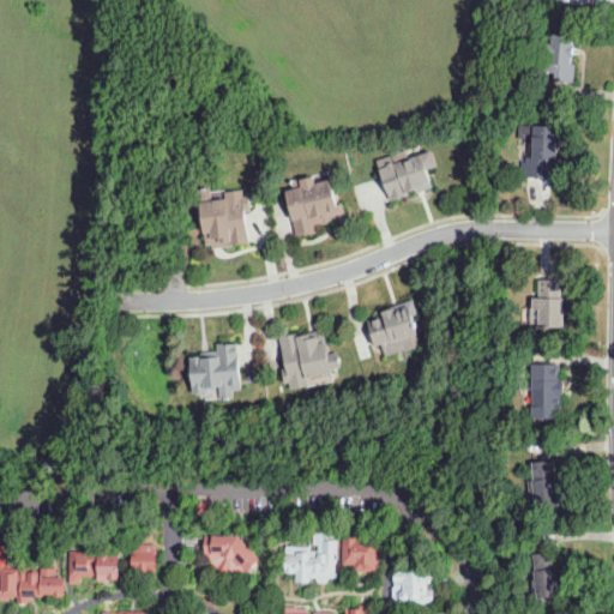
[(575,83),(554,80),(555,71),(542,70),(542,65),(535,65),(536,55),(541,55),(542,44),(552,46),(553,34),(575,36),(573,44),(576,44),(573,59),(572,58),(572,64),(577,65),(575,83)]
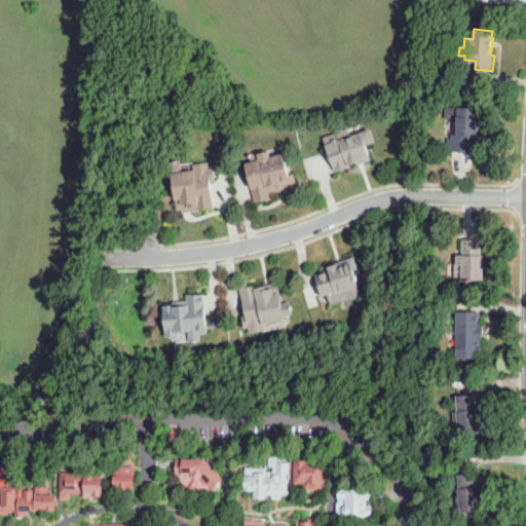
[(477,153),(452,152),(452,151),(447,151),(447,139),(451,139),(452,135),(453,135),(454,118),(444,117),(444,107),(480,108),(480,118),(482,118),(482,128),(480,128),(479,138),(477,138),(477,153)]
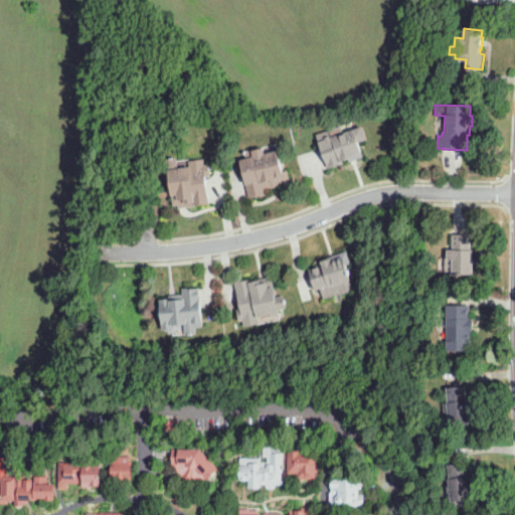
[(318,134),(330,168),(365,156),(360,143),(369,139),(365,127),(346,133),(343,125),(318,134)]
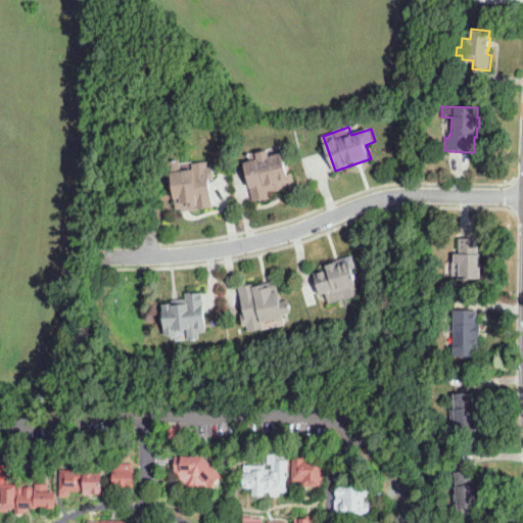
[(288,175),(292,174),(295,184),(282,187),(283,190),(277,192),(276,189),(268,191),(270,197),(263,199),(262,198),(255,199),(246,162),(259,159),(258,152),(268,150),(270,156),(282,153),(288,175)]
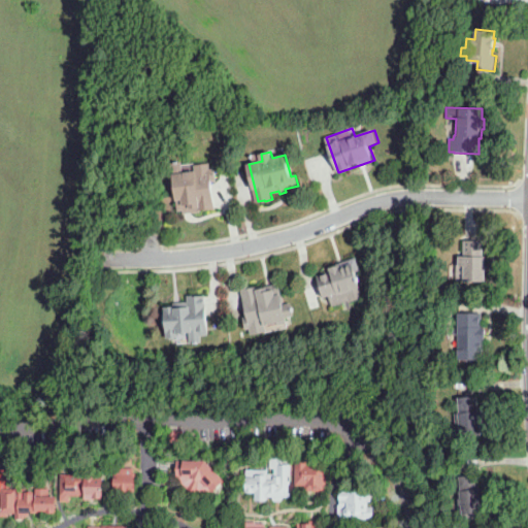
[(177,197),(172,161),(175,161),(175,159),(178,159),(178,160),(180,160),(183,171),(196,170),(196,163),(208,162),(209,168),(215,167),(216,177),(210,178),(215,207),(206,208),(206,207),(200,208),(200,209),(185,211),(185,207),(179,208),(178,197),(177,197)]
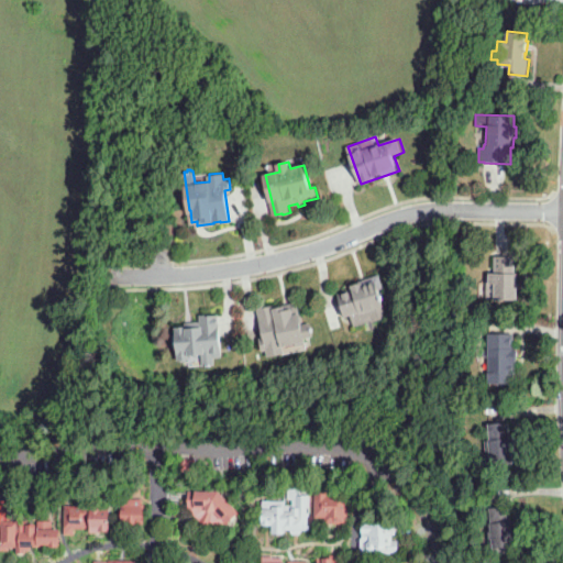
[(518,302),(495,302),(495,299),(485,299),(486,283),(489,283),(489,274),(495,274),(495,256),(517,256),(517,273),(519,273),(518,302)]
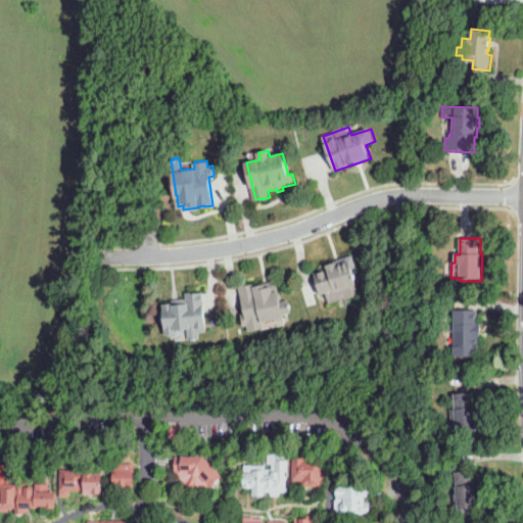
[(350,259),(362,294),(349,298),(349,296),(330,302),(327,293),(324,294),(317,272),(330,267),(329,265),(338,262),(338,264),(350,259)]
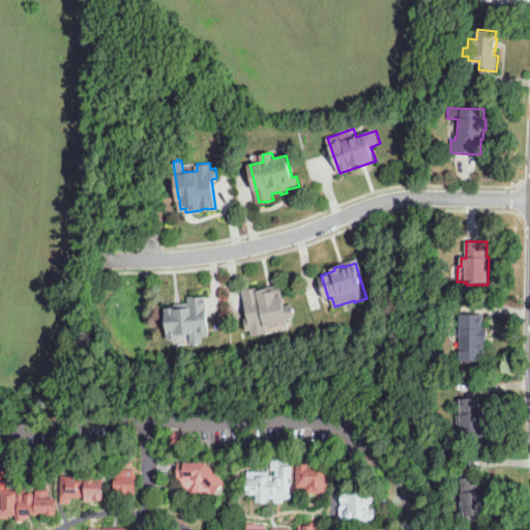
[(285,317),(286,323),(278,324),(277,322),(264,325),(265,331),(253,334),(251,328),(247,329),(245,320),(249,319),(243,291),(260,288),(261,290),(267,289),(268,293),(276,291),(278,297),(285,295),(287,306),(291,305),(291,308),(293,308),(293,312),(292,313),(293,316),(285,317)]
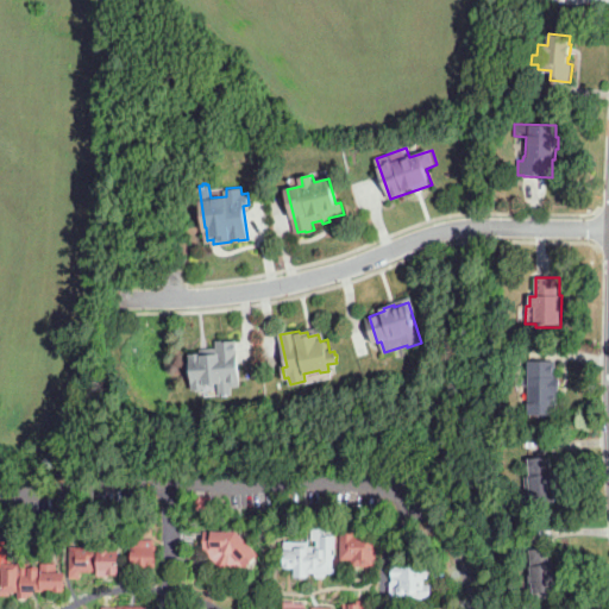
[(232,385),(233,394),(230,395),(230,396),(226,396),(226,395),(223,395),(221,382),(207,383),(207,388),(195,389),(194,374),(192,375),(190,364),(194,364),(193,356),(205,355),(203,351),(220,350),(220,343),(238,341),(242,385),(232,385)]
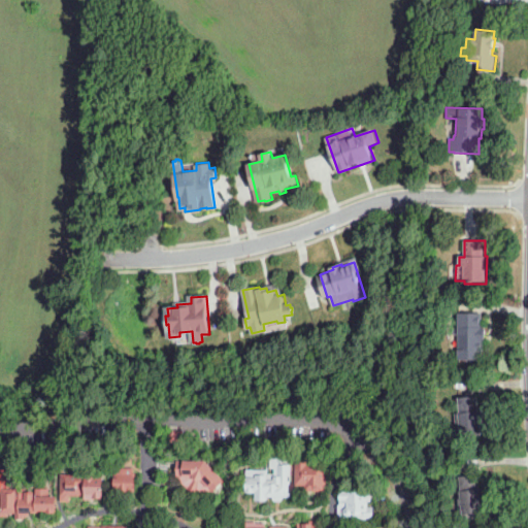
[(458,361),(458,359),(458,335),(456,335),(453,333),(453,329),(456,327),(458,327),(458,314),(482,314),(482,327),(485,327),(484,342),(483,342),(483,350),(482,351),(482,360),(458,361)]
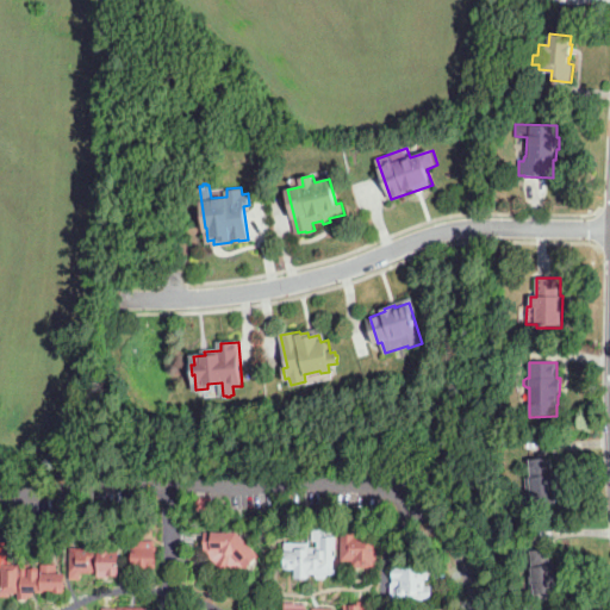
[(531,505),(530,491),(527,491),(526,478),(530,478),(529,460),(548,458),(551,458),(553,477),(558,475),(560,503),(531,505)]
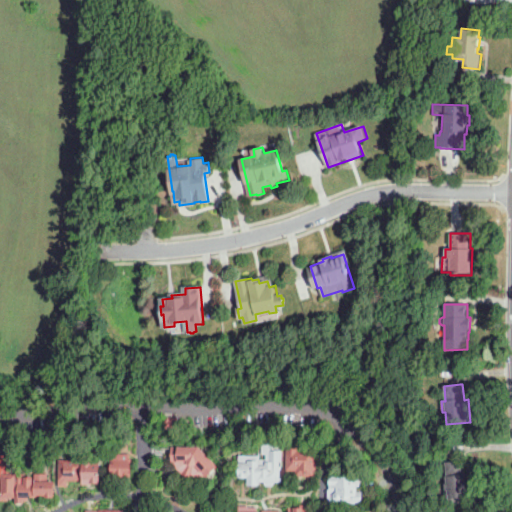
[(178,429),(163,429),(163,417),(178,417),(178,429)]
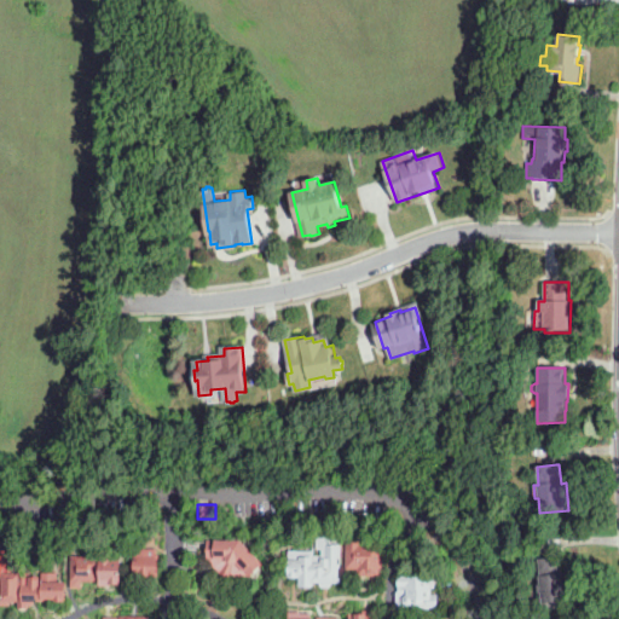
[(329,588),(323,588),(322,588),(319,585),(319,583),(312,583),(312,586),(299,586),(299,577),(285,577),(285,560),(289,560),(289,551),(313,551),(313,556),(322,556),(322,550),(317,549),(317,538),(333,538),(333,544),(341,545),(340,583),(333,583),(333,584),(329,588)]
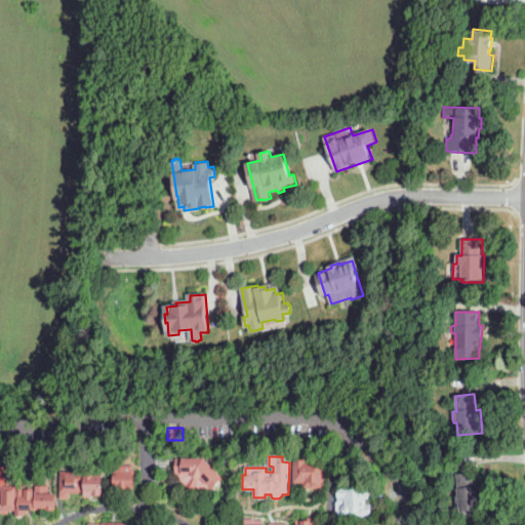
[(192,493),(188,490),(186,489),(187,486),(180,480),(177,474),(174,473),(175,458),(202,458),(215,473),(216,472),(223,479),(212,488),(202,490),(194,490),(192,493)]
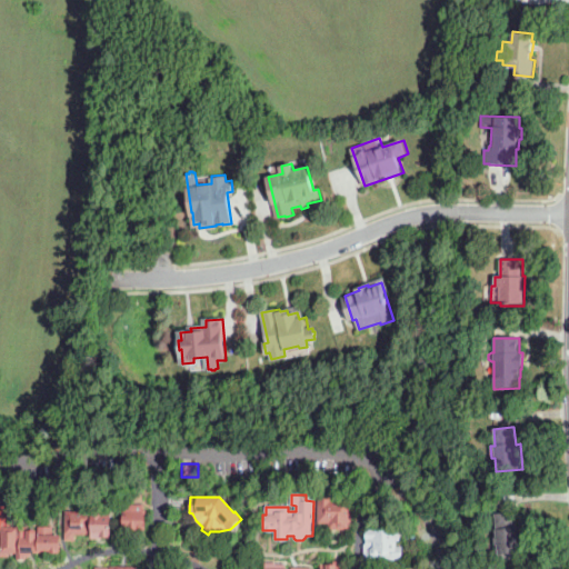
[(351,530),(350,530),(328,530),(328,523),(318,523),(318,497),(332,497),(332,500),(351,500),(351,530)]
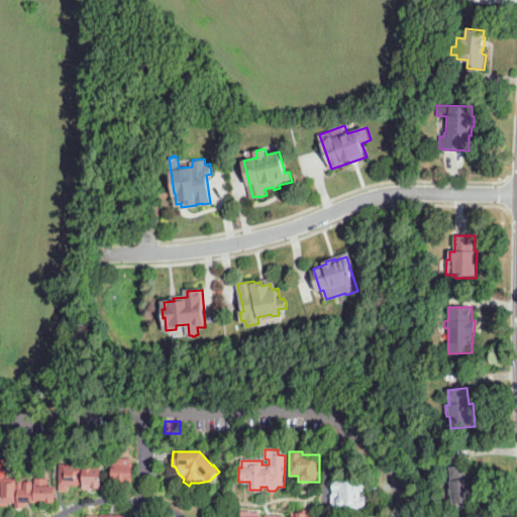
[(131,482),(125,482),(111,481),(111,477),(110,477),(110,470),(111,470),(111,463),(113,463),(113,458),(130,458),(130,463),(132,463),(131,482)]
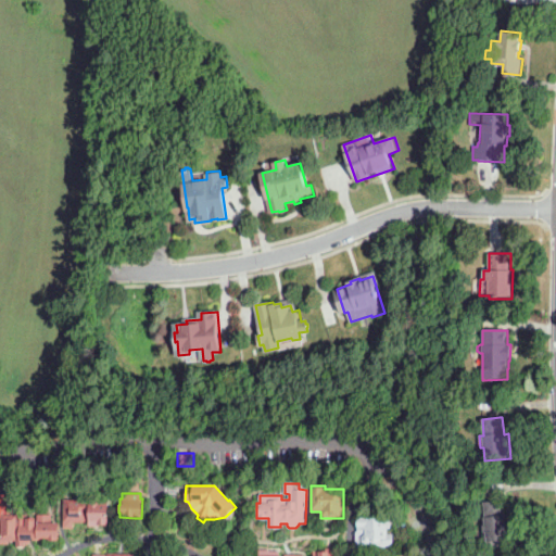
[(73,528),(65,528),(63,528),(63,500),(65,500),(101,500),(101,503),(109,503),(108,526),(97,526),(97,522),(89,522),(89,512),(86,512),(86,521),(73,521),(73,528)]
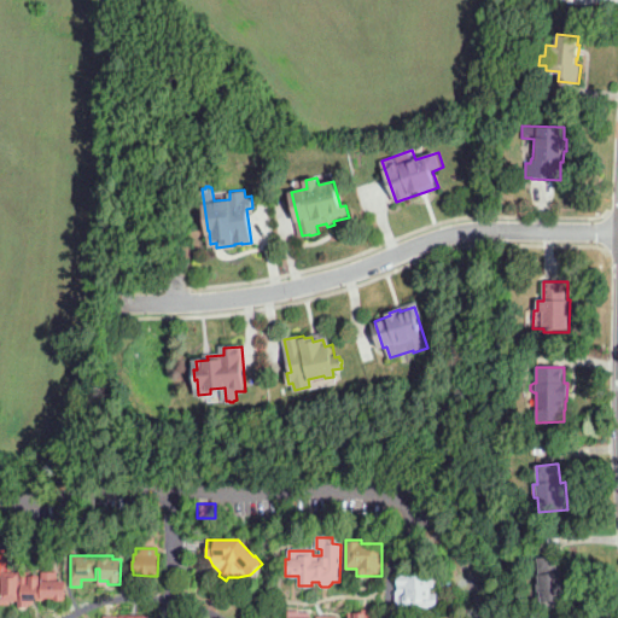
[(540,606),(540,601),(532,602),(532,593),(538,593),(537,583),(538,583),(538,575),(540,575),(538,558),(560,555),(561,572),(567,571),(570,599),(557,600),(557,605),(540,606)]
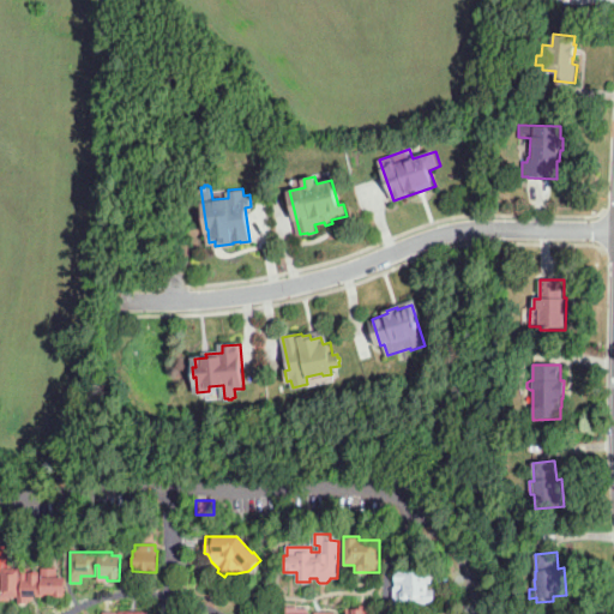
[(28,605),(18,605),(18,596),(10,596),(10,601),(0,601),(0,569),(4,569),(4,564),(13,564),(12,569),(18,569),(18,565),(18,560),(26,560),(26,566),(29,566),(29,572),(37,572),(37,577),(41,577),(41,569),(58,569),(58,577),(65,577),(65,597),(64,597),(64,600),(53,600),(53,595),(28,595),(28,605)]
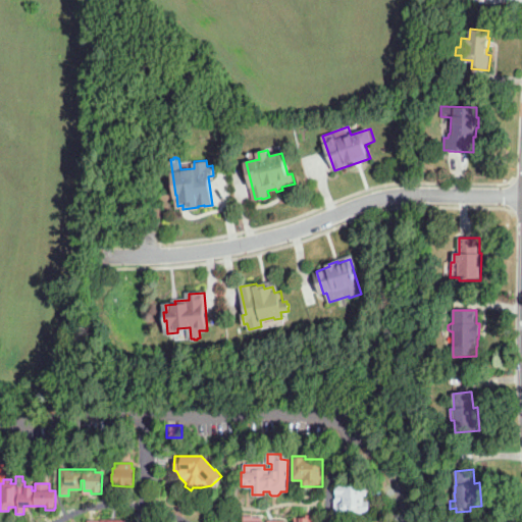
[(346,519),(334,519),(334,500),(335,500),(335,485),(342,485),(342,484),(363,484),(363,485),(367,485),(367,496),(364,496),(364,502),(369,502),(369,513),(363,513),(363,514),(346,514),(346,519)]
